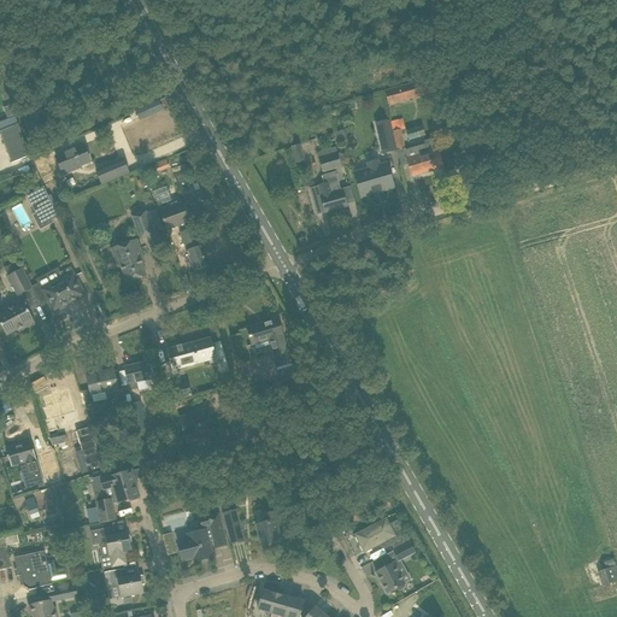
[(386,92),(389,106),(419,98),(415,83),(386,92)]
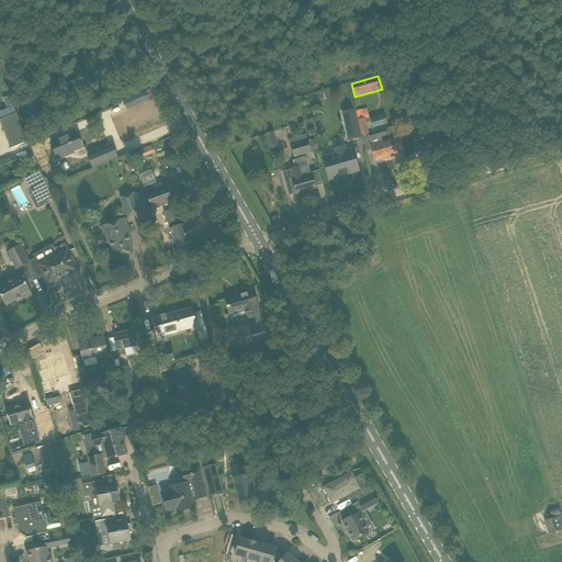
[(126,108),(147,99),(144,92),(123,101),(126,108)]
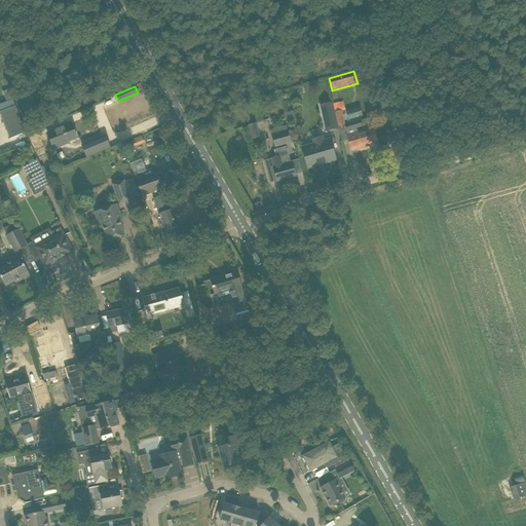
[(9,90),(3,92),(5,101),(11,99),(9,90)]
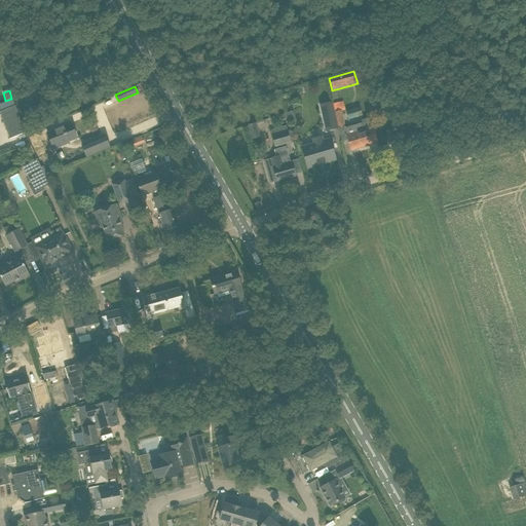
[(320,105),(326,132),(338,128),(332,103),(320,105)]
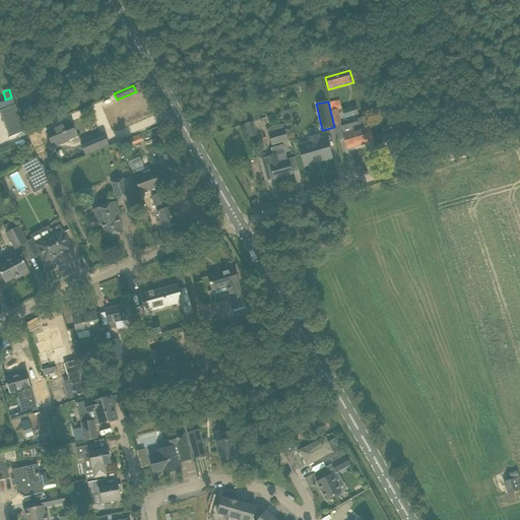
[(24,132),(15,105),(0,110),(0,113),(9,137),(24,132)]
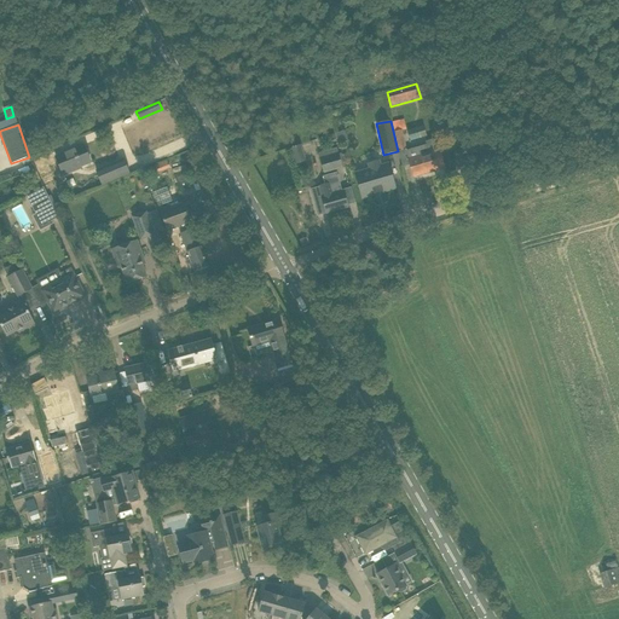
[(444,167),(447,166),(444,152),(440,154),(437,143),(406,151),(403,132),(406,131),(405,125),(393,127),(399,152),(401,167),(410,165),(414,178),(444,168),(444,167)]
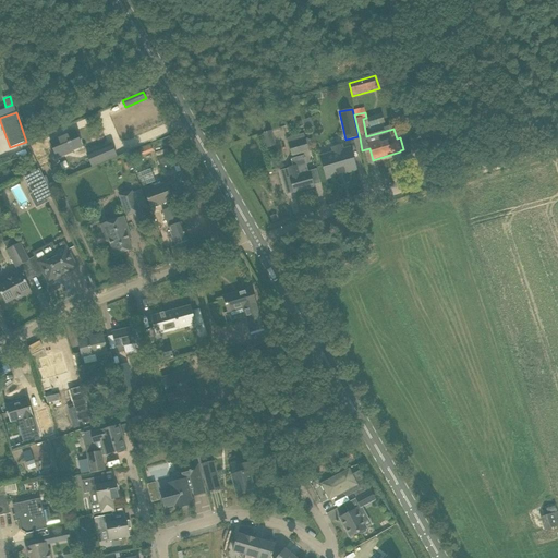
[(71,152),(82,146),(75,131),(50,142),(57,158),(68,154),(67,152),(71,149),(71,152)]
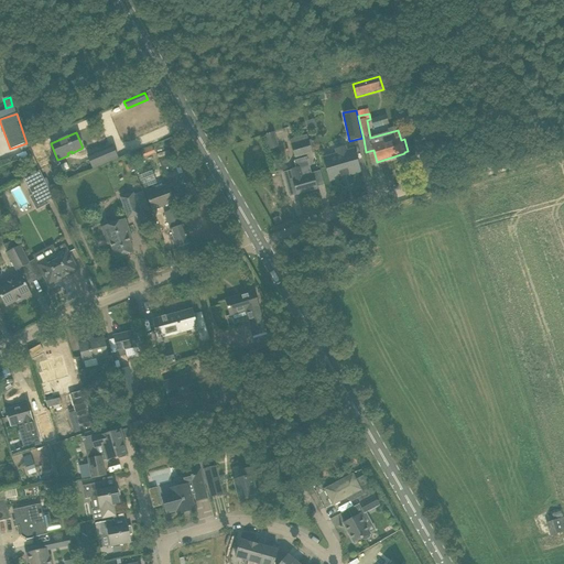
[(264,136),(269,151),(279,148),(274,133),(264,136)]
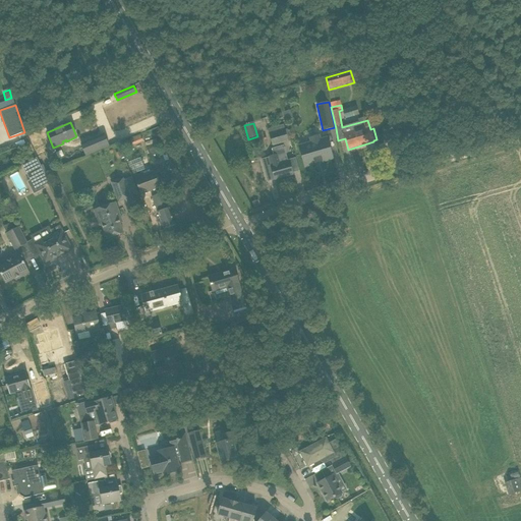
[(268,130),(273,148),(289,142),(288,140),(290,140),(287,130),(286,130),(284,125),(268,130)]
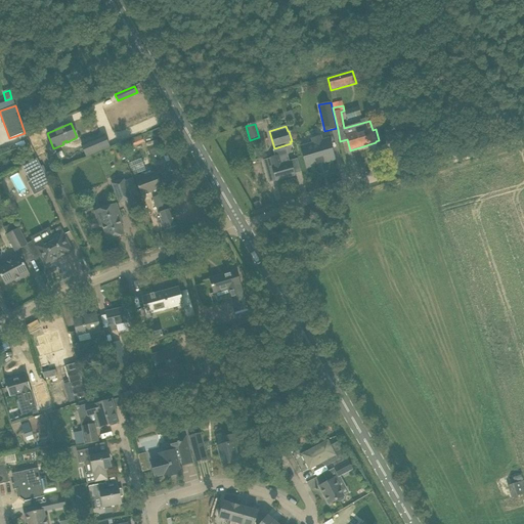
[(115,131),(92,140),(96,151),(120,142),(115,131)]
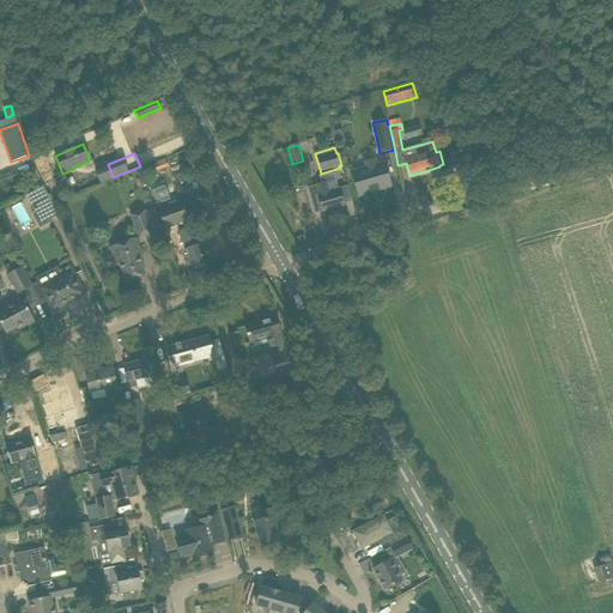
[(167,159),(152,165),(155,170),(156,173),(169,167),(167,159)]
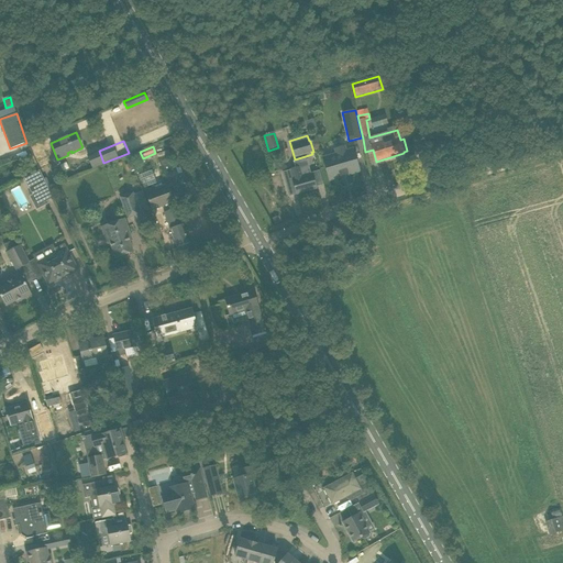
[(345,176),(360,172),(353,148),(346,151),(344,146),(334,150),(335,154),(322,157),(324,164),(323,164),(324,167),(326,167),(326,169),(329,169),(332,180),(340,178),(339,176),(345,175),(345,176)]
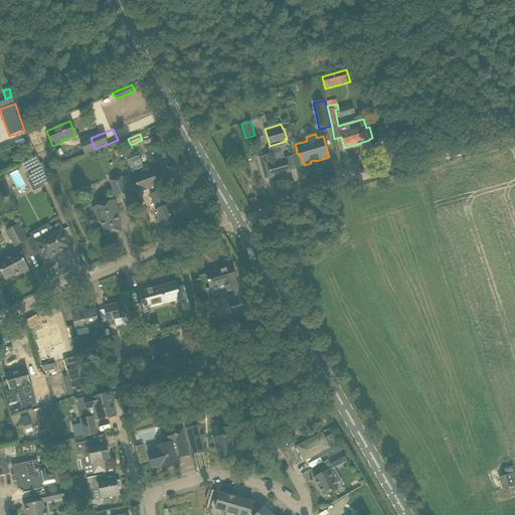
[(23,139),(15,142),(17,147),(25,144),(23,139)]
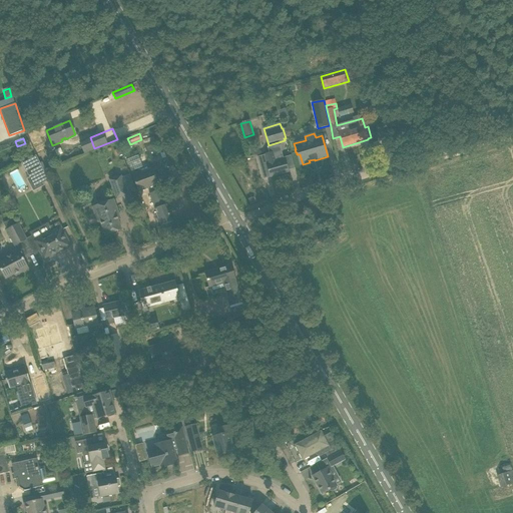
[(265,156),(258,158),(264,178),(271,176),(271,177),(288,172),(286,162),(284,158),(284,159),(279,143),(270,145),(272,153),(265,155),(265,156)]
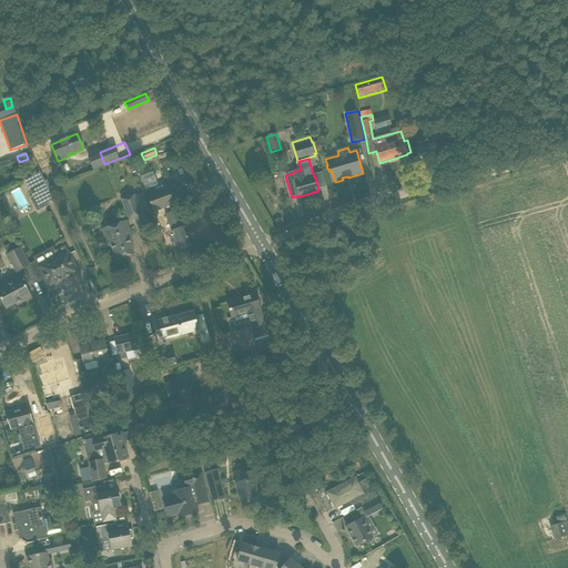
[(41,173),(26,181),(33,198),(34,199),(41,195),(46,203),(48,202),(53,199),(41,173)]
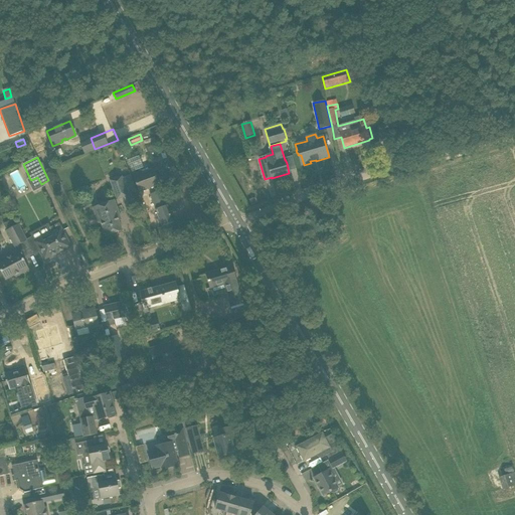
[(133,177),(139,192),(159,184),(154,170),(133,177)]
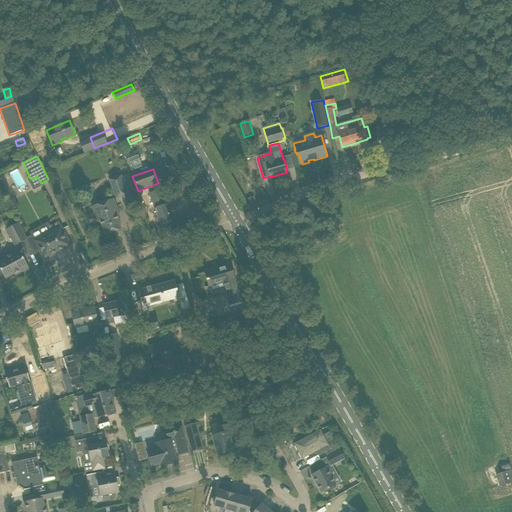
[(109,180),(116,199),(128,195),(121,175),(109,180)]
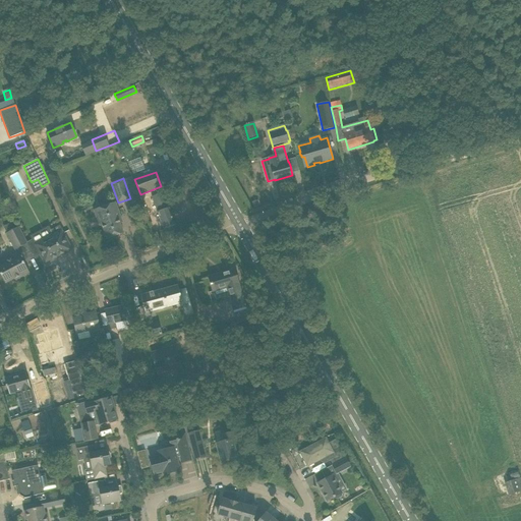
[(59,186),(53,188),(56,196),(62,194),(59,186)]
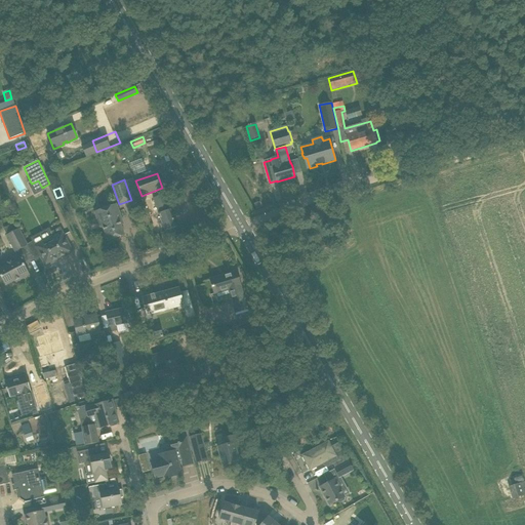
[(153,198),(165,231),(176,227),(164,194),(153,198)]
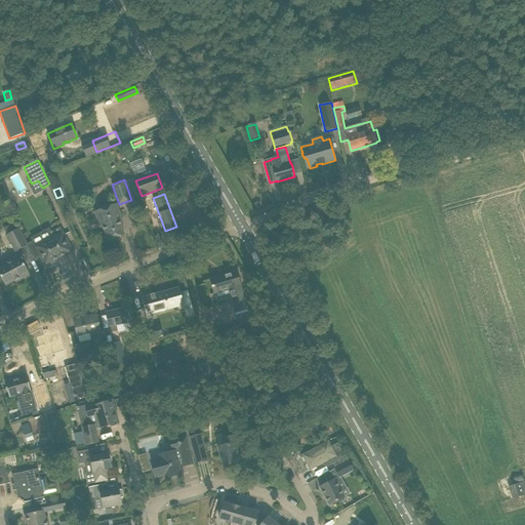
[(121,226),(123,225),(116,204),(94,212),(101,228),(103,227),(108,241),(124,235),(121,226)]
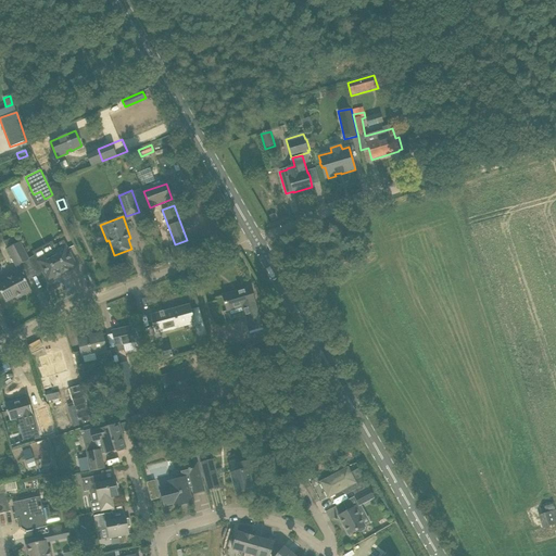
[(30,258),(28,260),(37,275),(42,272),(43,274),(45,273),(46,276),(45,279),(48,279),(49,281),(50,280),(53,280),(58,278),(59,276),(64,273),(64,274),(77,267),(72,257),(63,241),(54,247),(52,242),(33,252),(35,256),(30,258)]
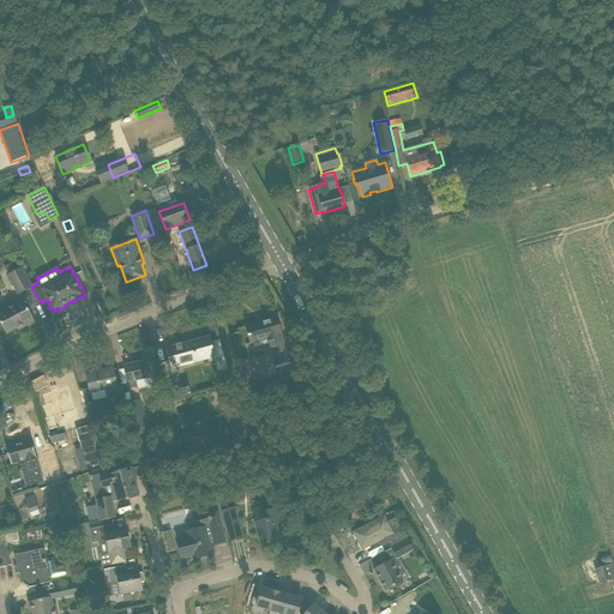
[(8,276),(18,294),(31,287),(22,268),(8,276)]
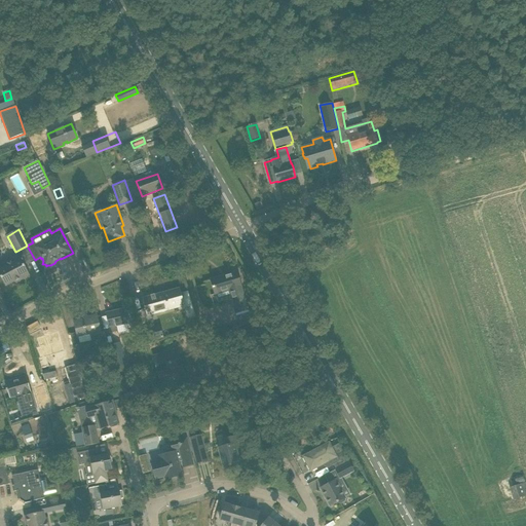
[(19,255),(0,265),(0,275),(5,287),(19,278),(20,280),(30,275),(19,255)]
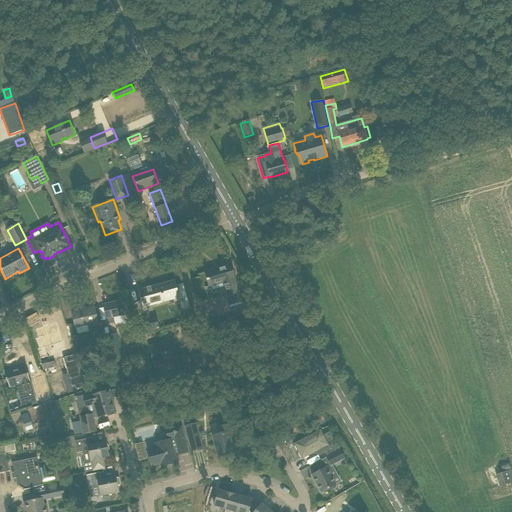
[(225,293),(229,305),(241,301),(238,290),(237,290),(234,278),(230,264),(205,272),(209,286),(224,282),(227,292),(225,293)]
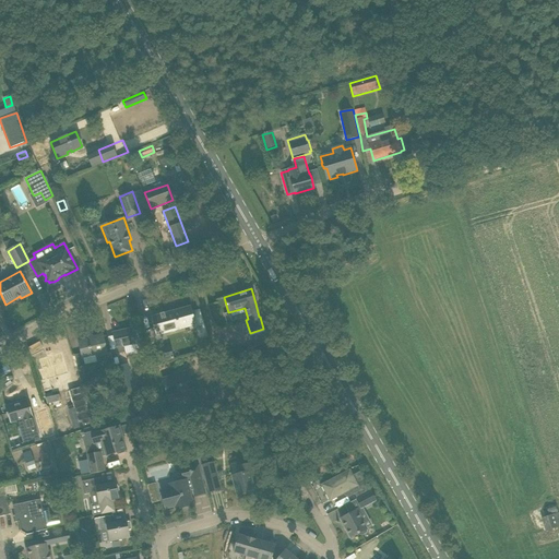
[(152,318),(156,334),(194,324),(190,307),(152,318)]
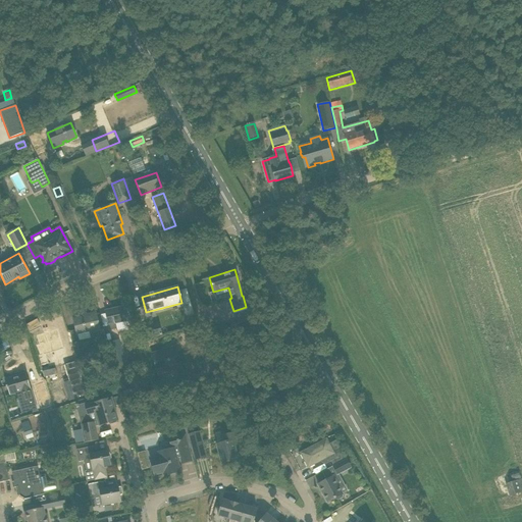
[(115,324),(131,321),(129,315),(127,310),(126,305),(113,309),(113,311),(106,313),(110,330),(116,329),(115,324)]
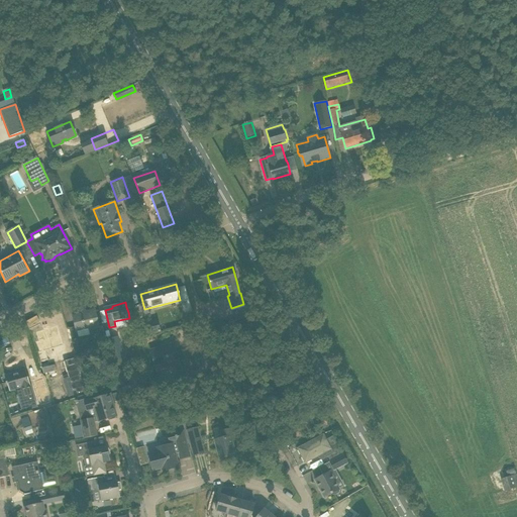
[(131,306),(126,307),(128,312),(129,318),(131,326),(135,325),(131,306)]
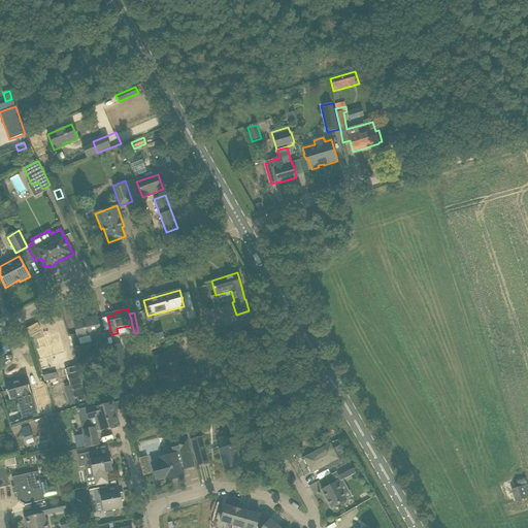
[(90,320),(74,323),(78,339),(91,336),(91,338),(101,335),(97,317),(89,318),(90,320)]
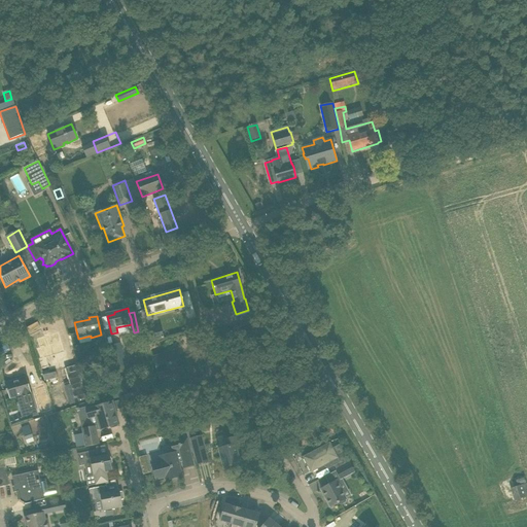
[(138,332),(142,346),(165,339),(161,325),(138,332)]
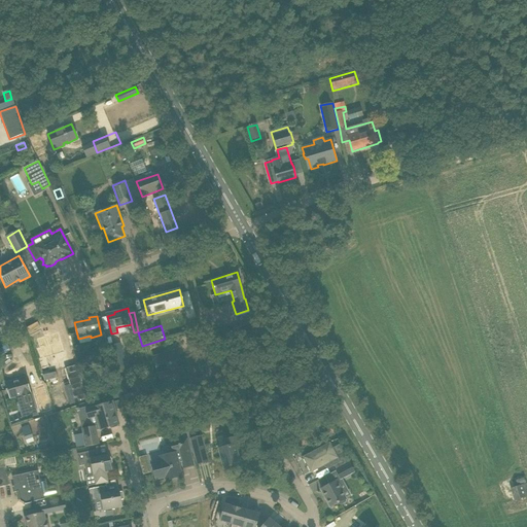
[(58,331),(36,339),(39,348),(36,349),(40,358),(39,359),(42,369),(48,366),(46,357),(64,352),(58,331)]
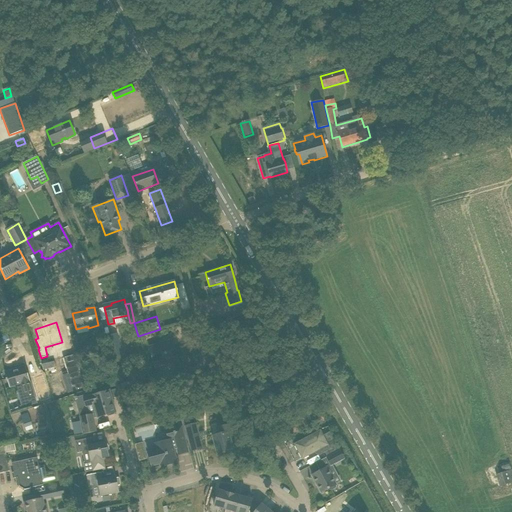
[(106,336),(112,359),(124,355),(117,333),(106,336)]
